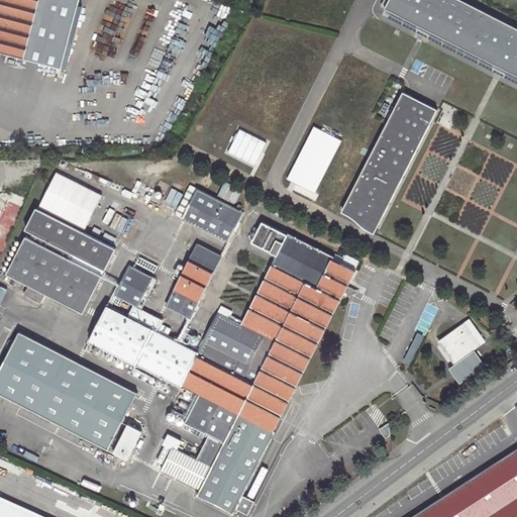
[(38,0),(0,0),(0,56),(22,63),(38,0)]
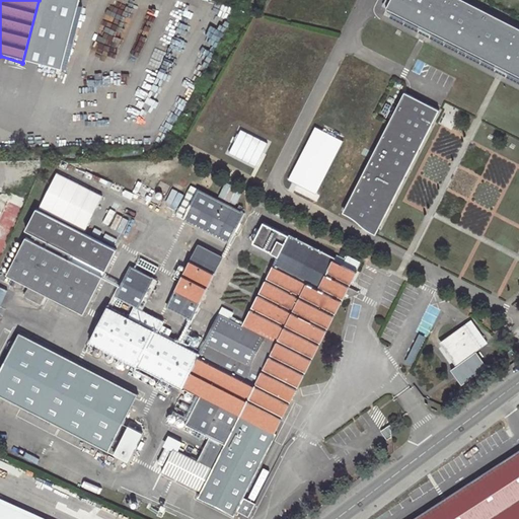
[(48,70),(66,0),(39,0),(22,63),(48,70)]
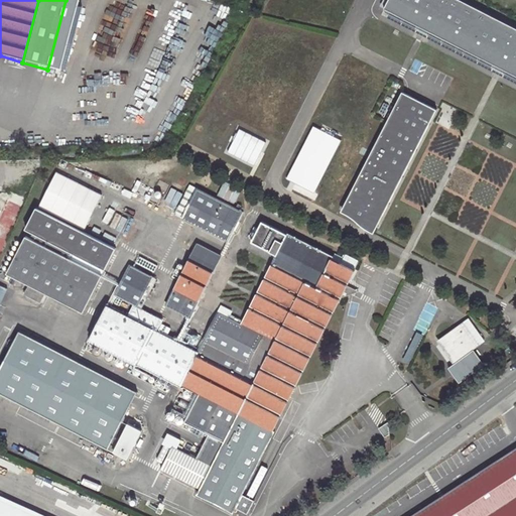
[(388,0),(385,7),(515,74),(515,26),(463,0),(388,0)]
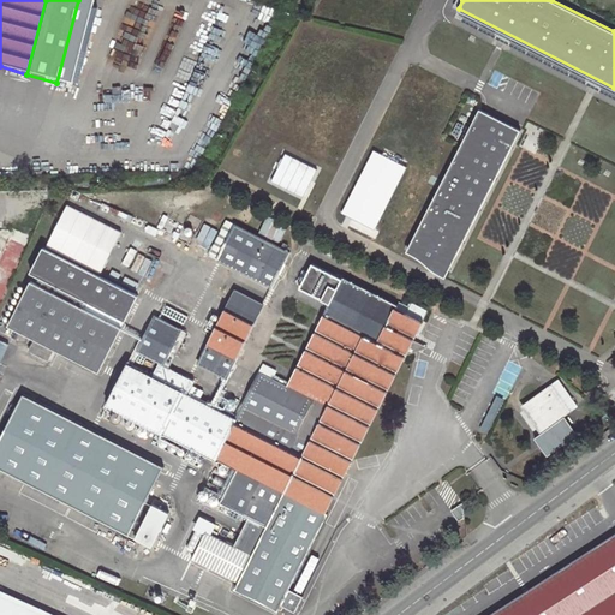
[(479,108),(410,249),(427,257),(425,260),(427,261),(427,263),(429,264),(430,264),(433,264),(434,263),(435,261),(451,269),(521,129),(479,108)]
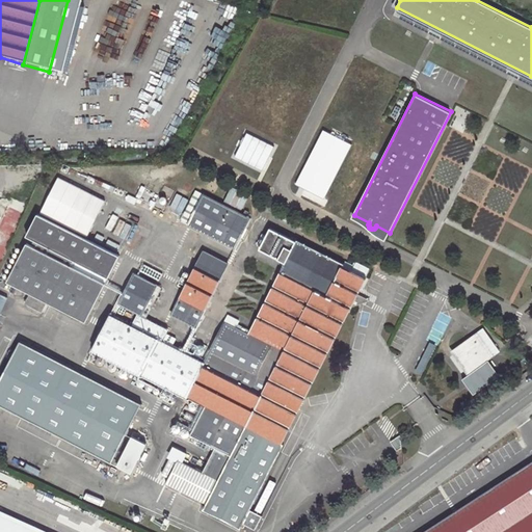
[(237,159),(265,169),(274,145),(246,134),(237,159)]
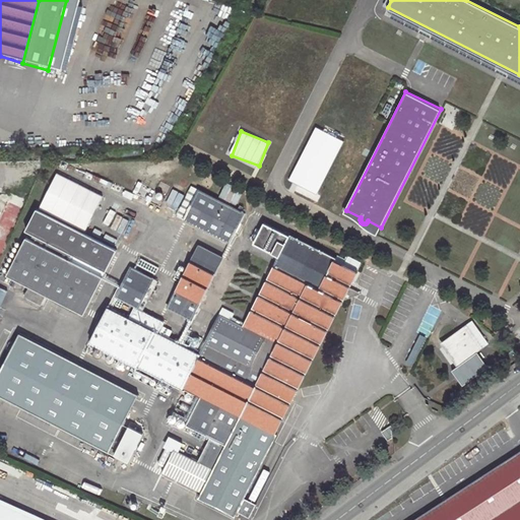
[(239,209),(193,186),(178,215),(231,243),(246,213),(243,211),(245,207),(241,206),(239,209)]
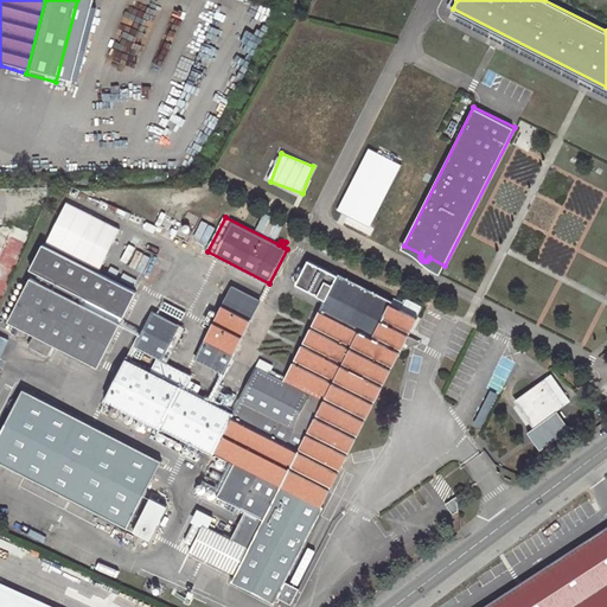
[(13,225),(0,255),(0,308),(33,234),(13,225)]
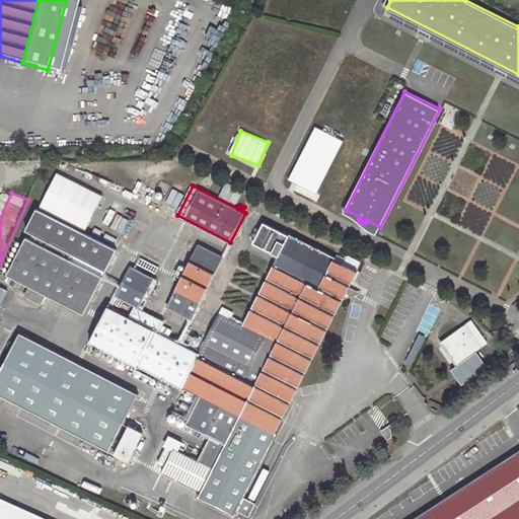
[(5,276),(84,315),(103,278),(68,261),(71,254),(106,272),(118,249),(35,209),(24,231),(35,236),(32,243),(23,238),(5,276)]
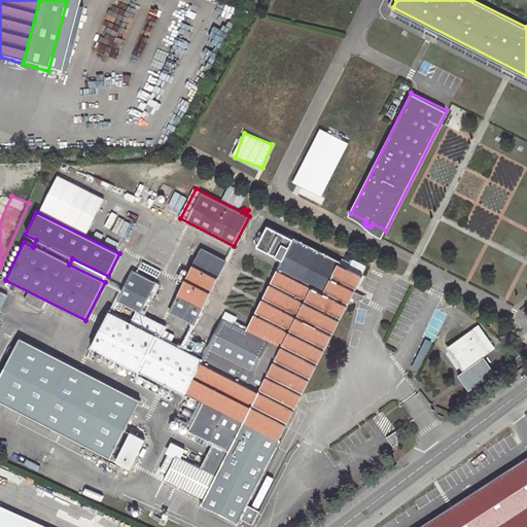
[(278,440),(349,304),(361,301),(358,299),(360,293),(355,291),(363,275),(350,268),(351,267),(364,273),(369,265),(355,258),(352,264),(344,259),(342,264),(269,226),(264,236),(259,234),(257,240),(260,242),(258,247),(284,260),(261,304),(258,303),(256,307),(259,309),(250,326),(226,314),(203,359),(173,343),(176,337),(166,331),(167,327),(138,313),(133,322),(111,312),(94,347),(184,393),(185,391),(203,400),(188,429),(227,449),(216,469),(215,473),(209,470),(176,454),(164,478),(202,497),(200,502),(237,521),(279,441),(278,440)]
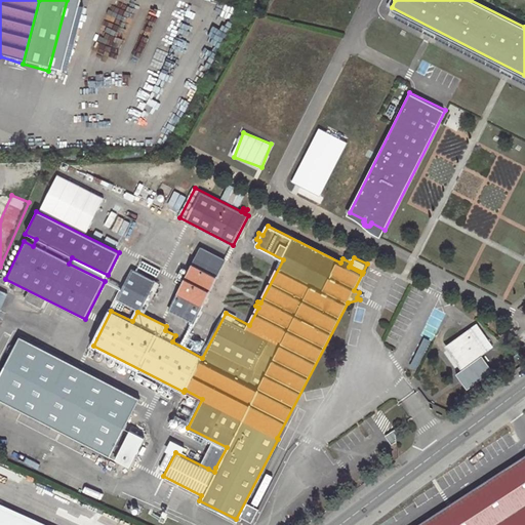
[(225,263),(201,250),(169,312),(193,324),(225,263)]
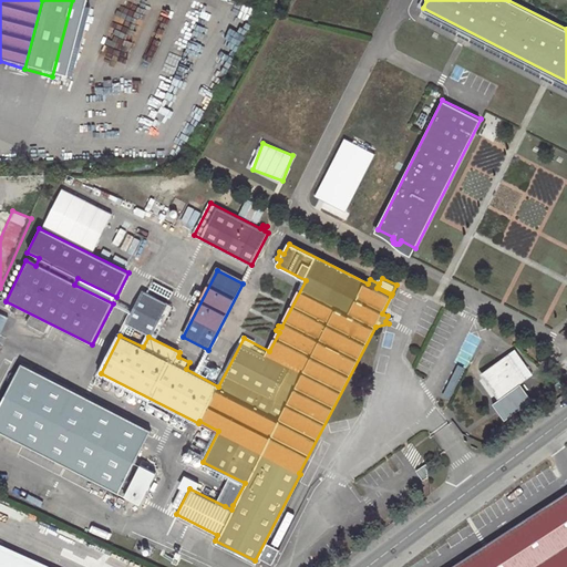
[(169,305),(145,291),(129,323),(153,337),(169,305)]
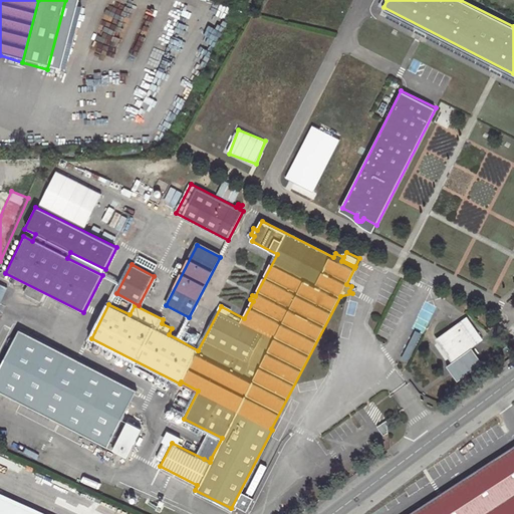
[(154,276),(139,305),(142,306),(157,277),(154,276)]
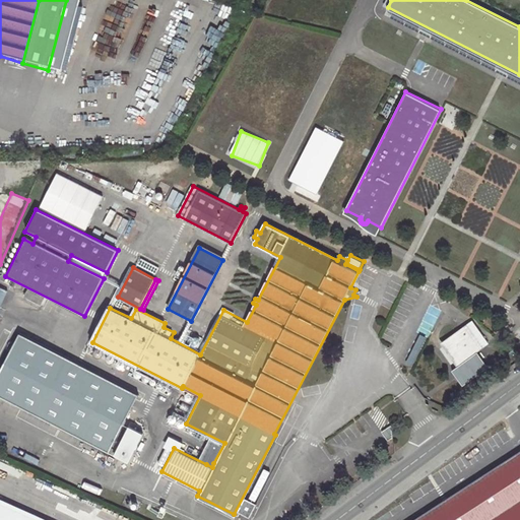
[(0,286),(0,306),(2,308),(9,290),(0,286)]
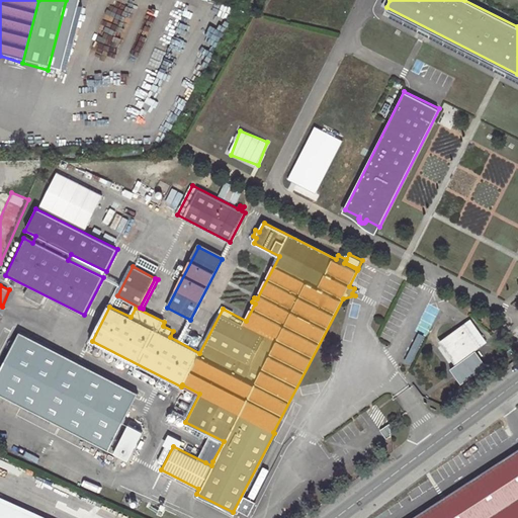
[(126,301),(117,296),(114,301),(124,307),(126,301)]
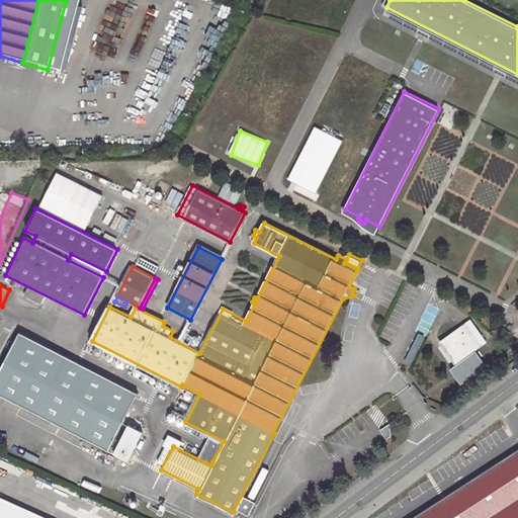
[(468,321),(439,342),(454,363),(484,342),(468,321)]
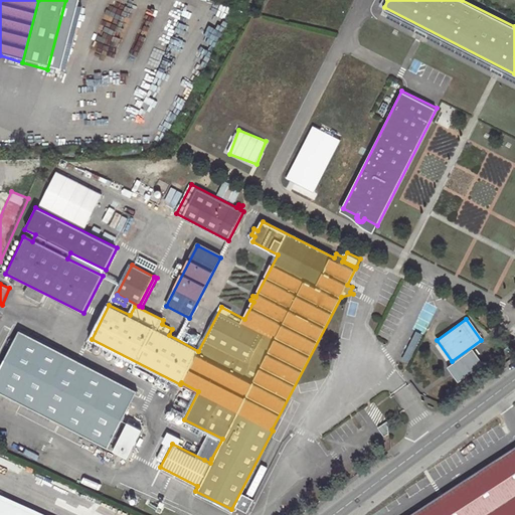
[(0,371),(0,393),(109,448),(137,390),(19,332),(0,371)]
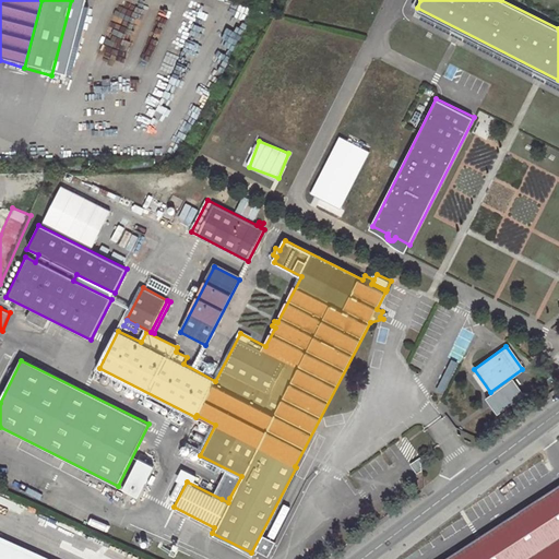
[(139,496),(155,464),(139,456),(123,488),(139,496)]
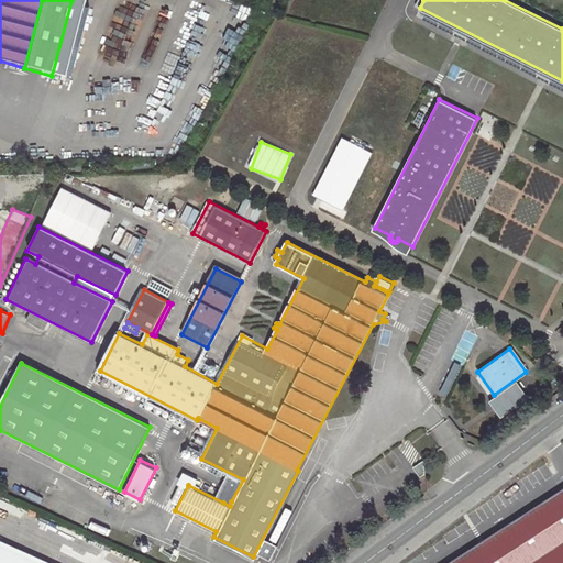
[(562,562),(562,496),(507,533),(460,562),(562,562)]
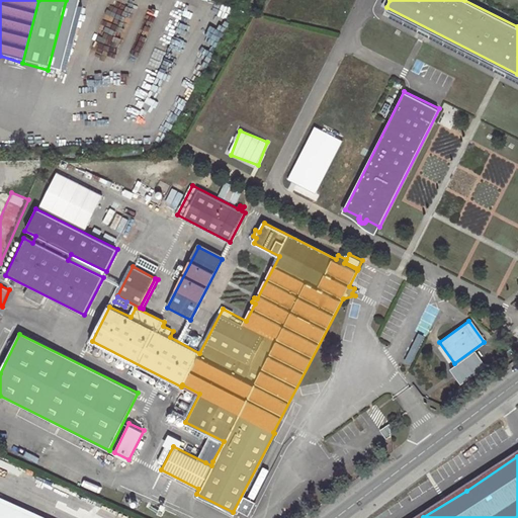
[(35,517),(0,502),(0,517),(35,517)]
